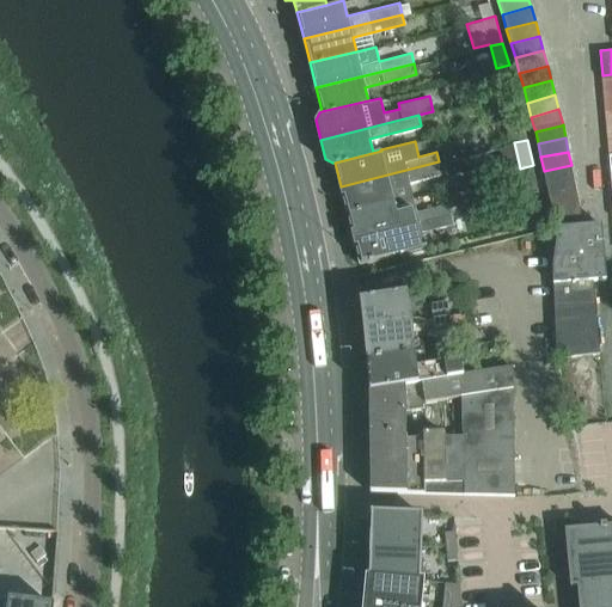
[(441,173),(439,161),(341,186),(347,210),(412,194),(409,181),(441,173)]
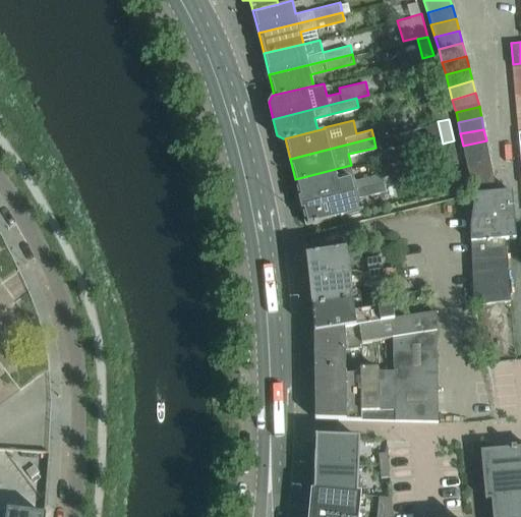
[(488,153),(486,140),(463,146),(465,158),(488,153)]
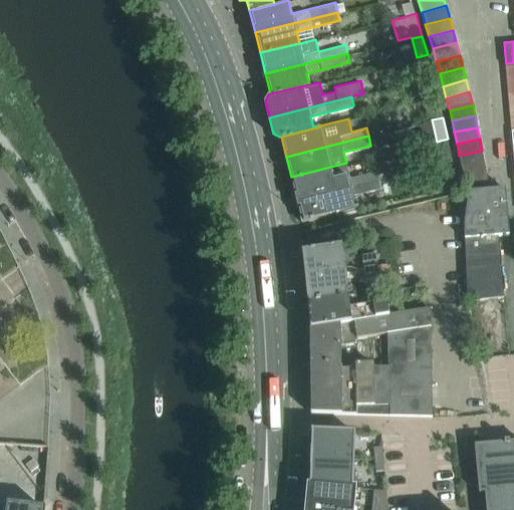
[(485,163),(482,151),(459,156),(462,168),(485,163)]
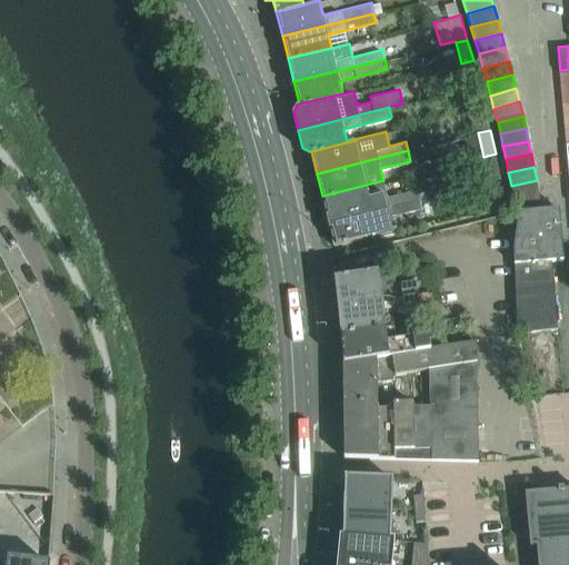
[(506,201),(500,177),(483,181),(489,206),(506,201)]
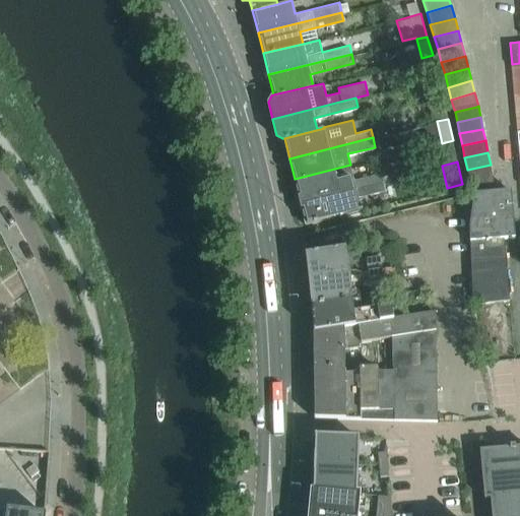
[(300,200),(383,179),(381,171),(353,178),(350,165),(295,179),(300,200)]
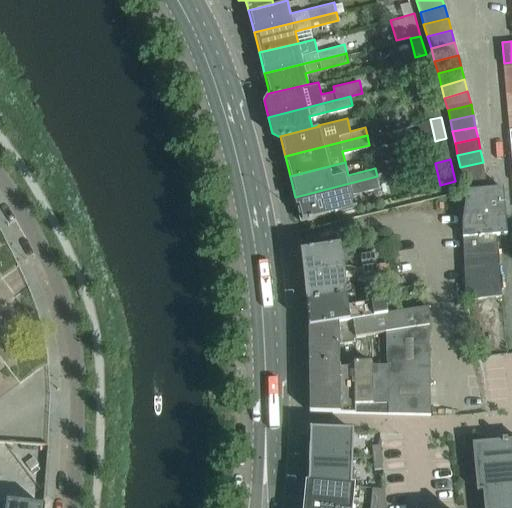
[(485,174),(483,162),(460,167),(462,179),(485,174)]
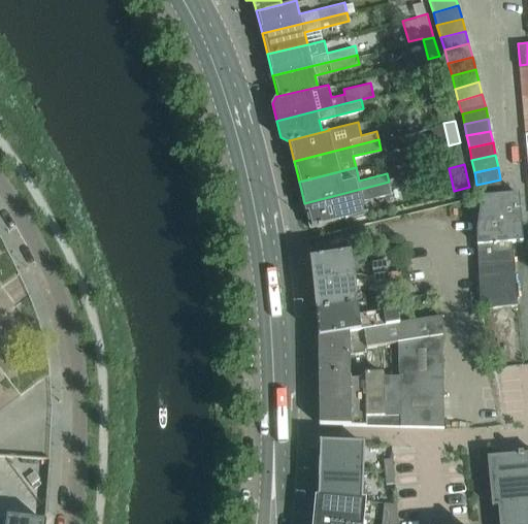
[(503,192),(500,179),(476,185),(479,195),(503,192)]
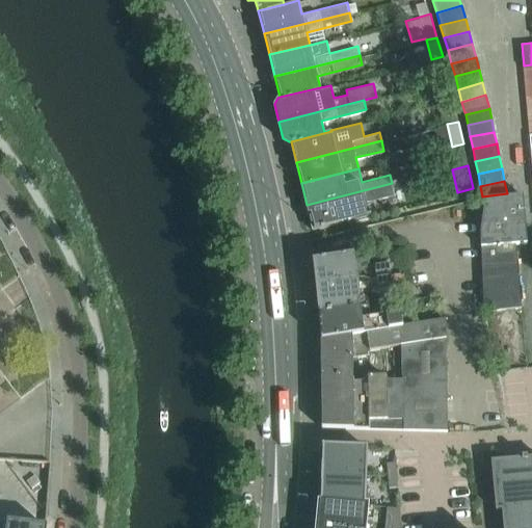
[(392,183),(307,205),(313,229),(370,213),(367,201),(394,193),(392,185),(392,183)]
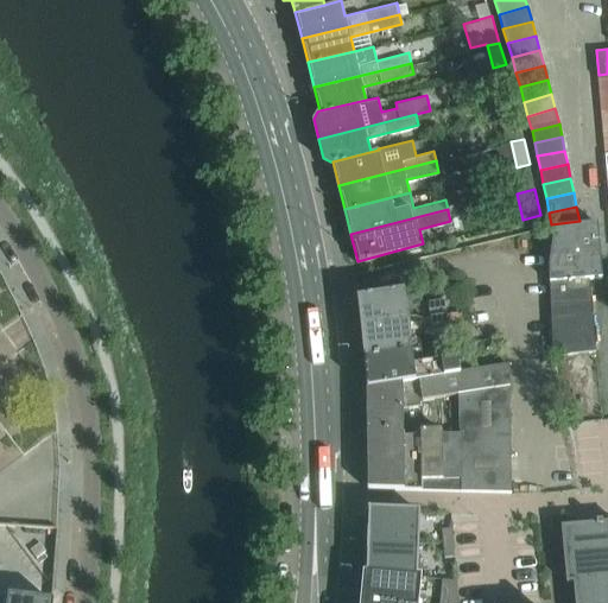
[(602,274),(597,223),(596,220),(580,221),(551,224),(552,233),(549,262),(550,279),(589,275),(602,274)]
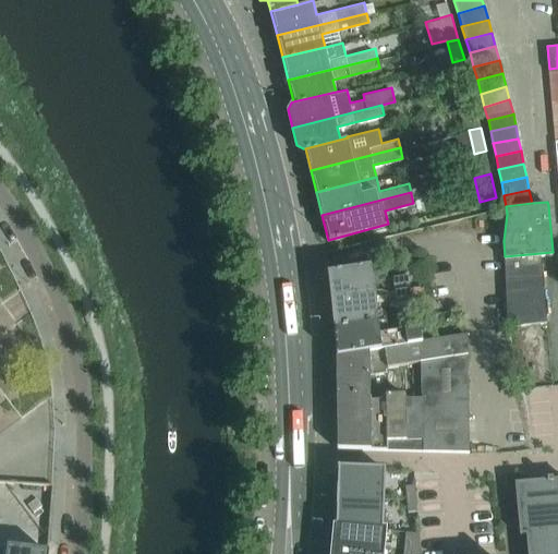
[(546,321),(541,253),(505,256),(505,280),(507,324),(546,321)]
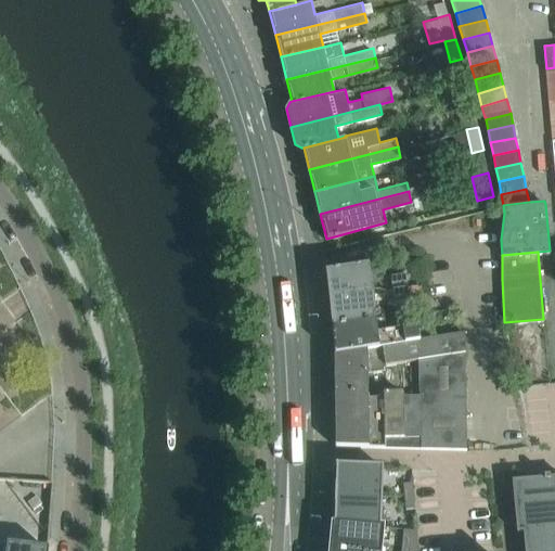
[(379,274),(378,261),(327,270),(330,299),(421,284),(421,282),(408,284),(405,271),(379,274)]
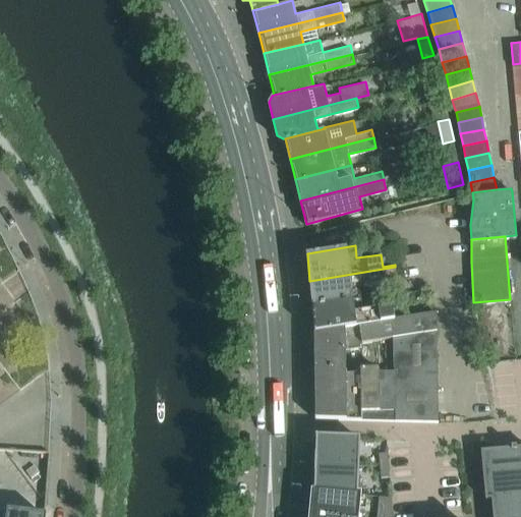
[(397,279),(395,267),(309,281),(312,306),(362,297),(359,284),(397,279)]
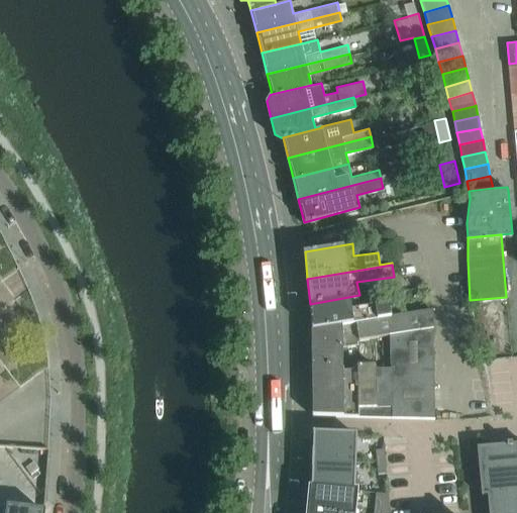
[(312,327),(432,310),(432,308),(427,309),(425,296),(389,302),(360,306),(359,295),(310,304),(312,327)]
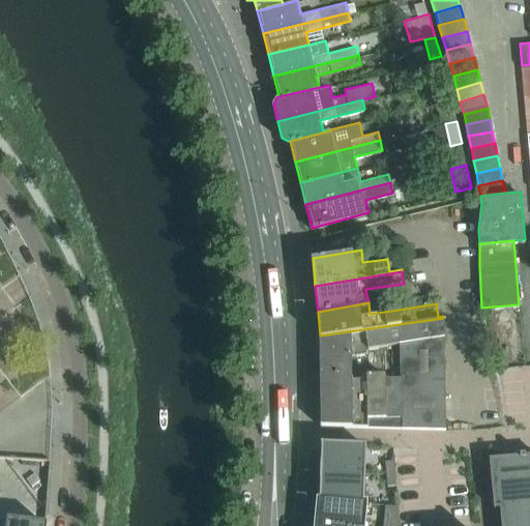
[(320,335),(320,337),(319,337),(320,425),(445,428),(443,318),(320,335)]
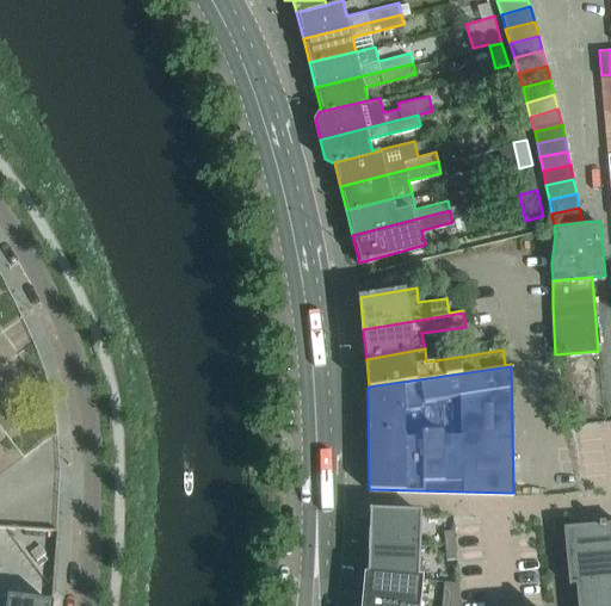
[(369,508),(368,542),(420,543),(421,511),(371,509),(371,508),(369,508)]
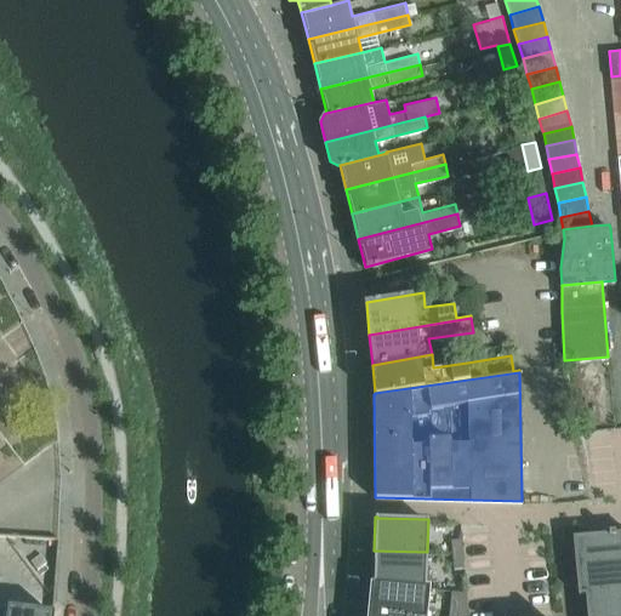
[(609,532),(574,535),(576,564),(620,559),(620,530),(615,531),(615,529),(608,530),(609,532)]
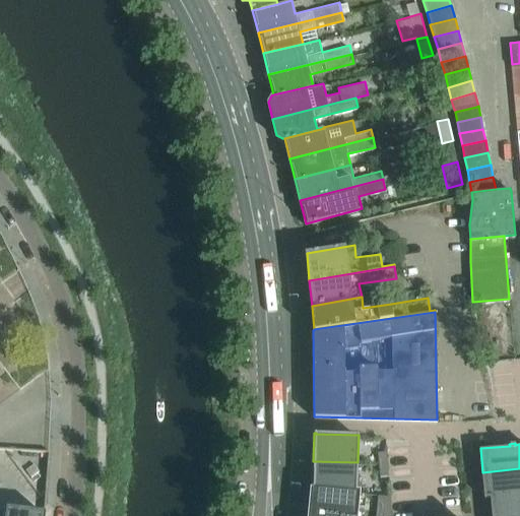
[(386,449),(377,450),(379,462),(387,461),(386,449)]
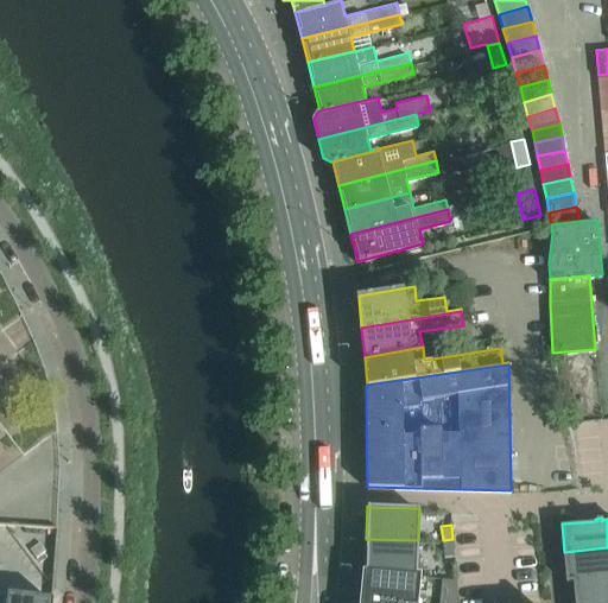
[(366,539),(366,571),(417,576),(417,573),(418,540),(366,539)]
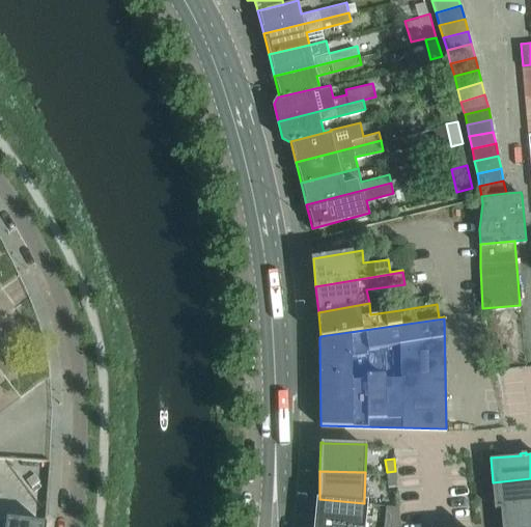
[(395,471),(387,472),(388,486),(396,484),(395,471)]
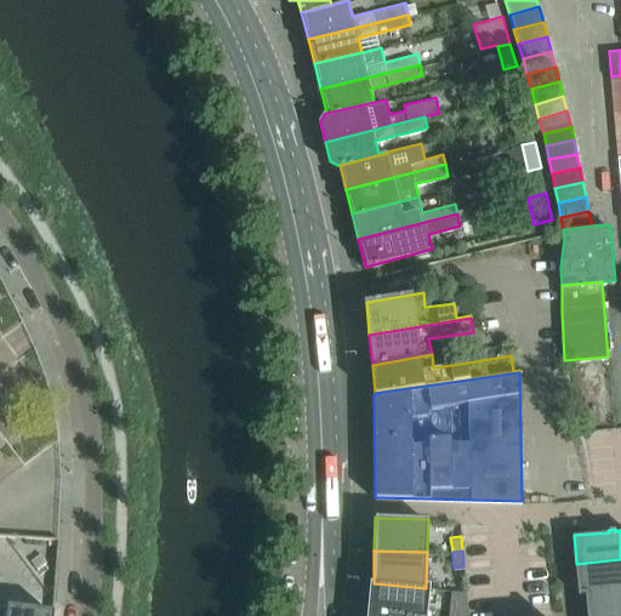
[(620,559),(576,564),(579,593),(586,592),(586,591),(620,587),(620,559)]
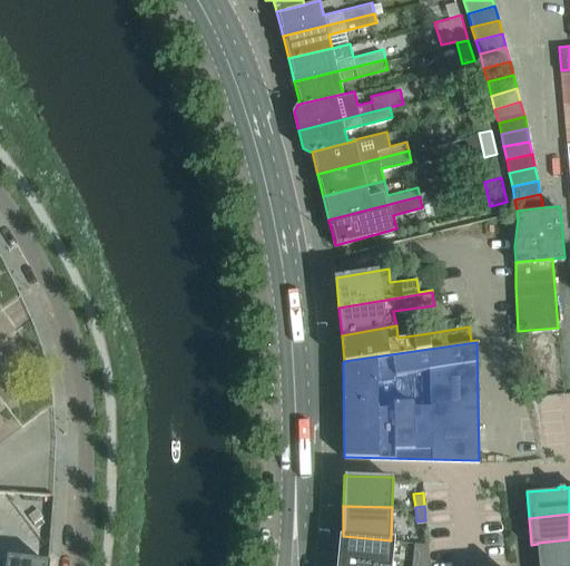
[(391,565),(394,538),(391,538),(391,540),(343,536),(338,565),(391,565)]
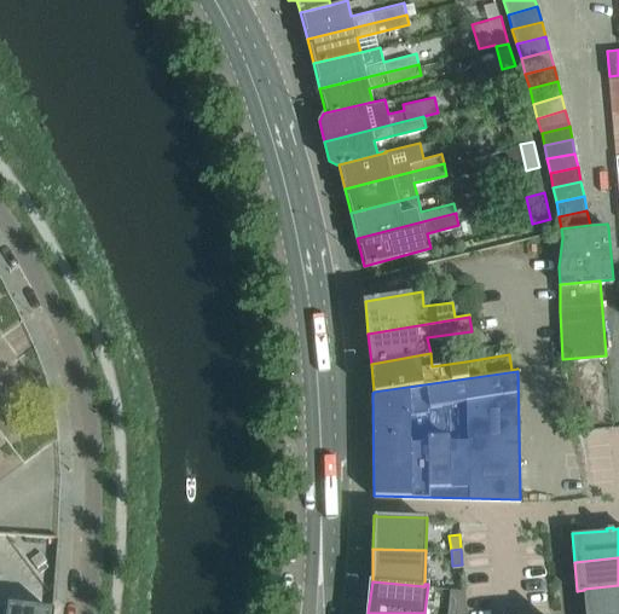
[(618,585),(584,589),(584,590),(585,613),(608,613),(618,613),(618,585)]
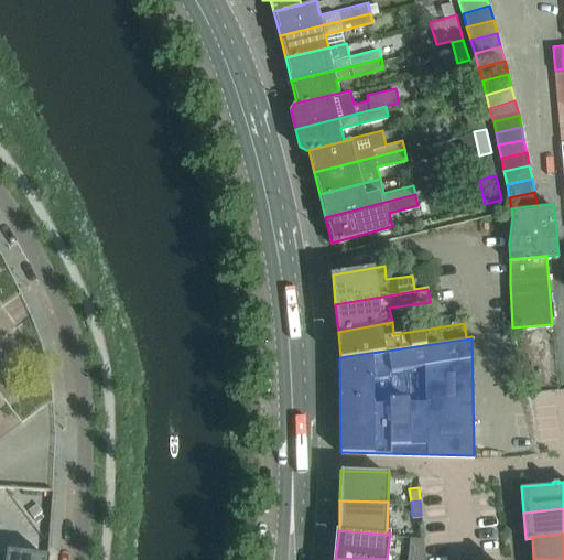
[(410,535),(408,559),(423,559),(425,559),(423,537),(410,535)]
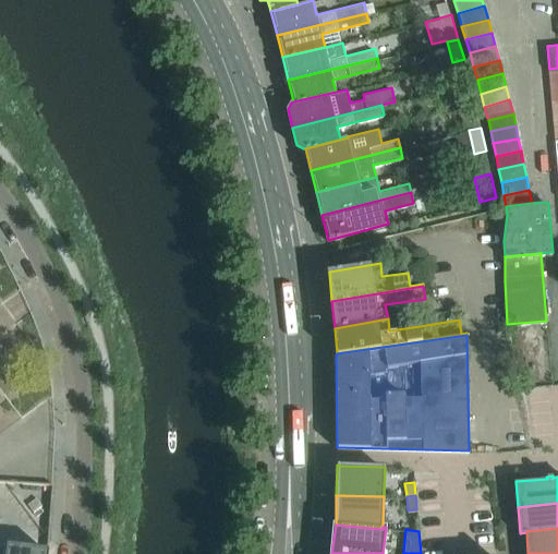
[(0,553),(48,553),(49,551),(36,549),(0,544),(0,545),(0,553)]
